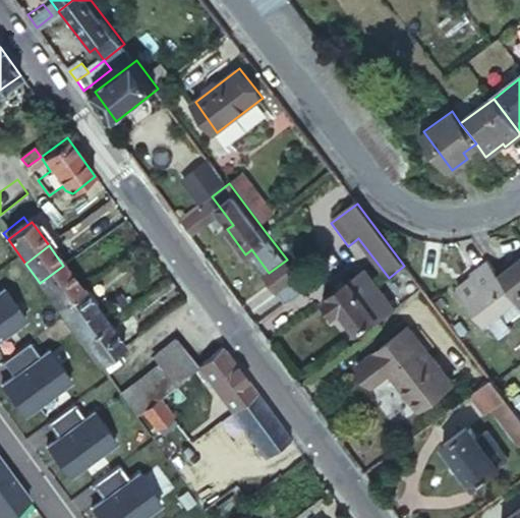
[(298,274),(287,260),(269,273),(265,276),(275,291),(277,289),(298,274)]
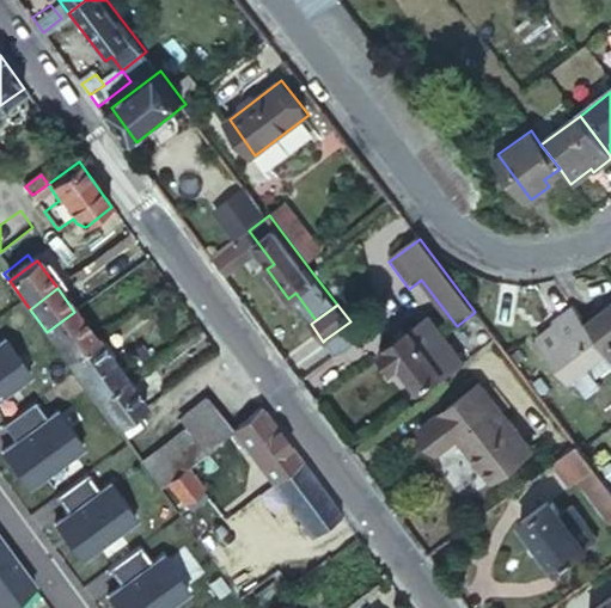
[(610,314),(609,315),(605,309),(586,324),(610,357),(610,314)]
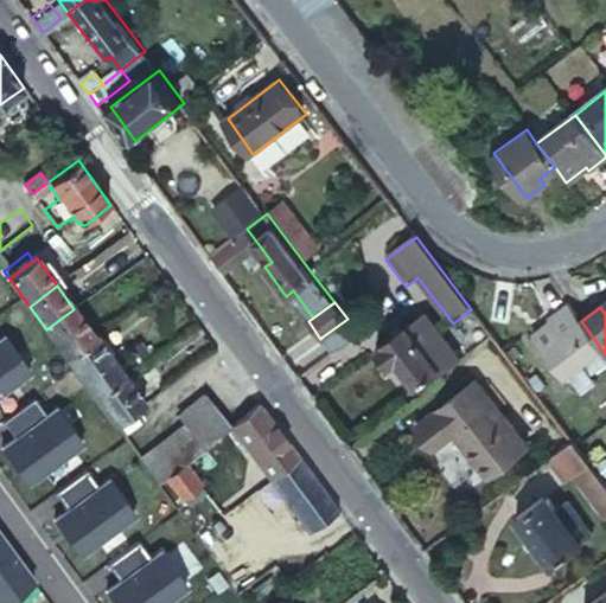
[(93,334),(74,309),(46,329),(64,354),(93,334)]
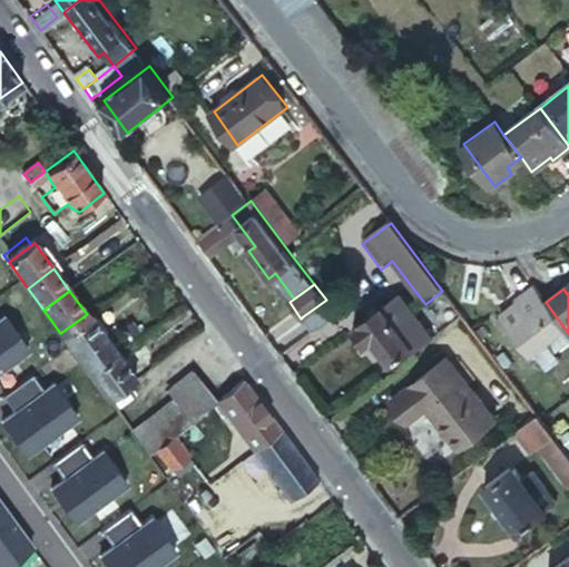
[(568,333),(546,302),(538,291),(518,305),(521,310),(502,323),(532,363),(568,335),(568,333)]
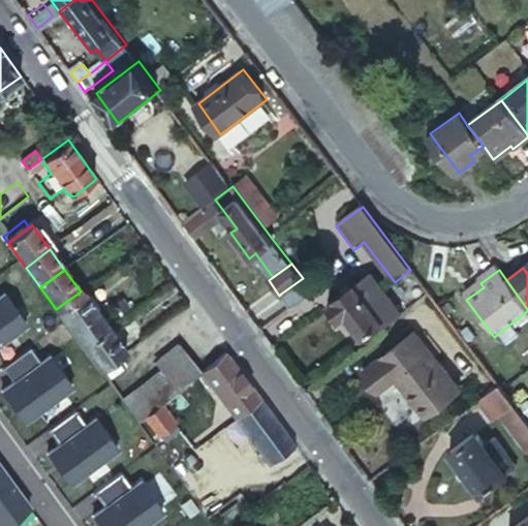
[(369,274),(328,306),(339,321),(346,315),(363,338),(382,323),(385,327),(401,315),(369,274)]
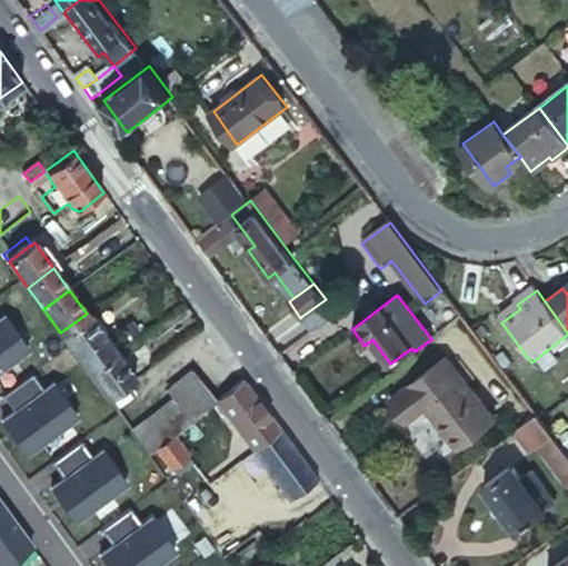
[(302,316),(314,330),(337,314),(326,299),(302,316)]
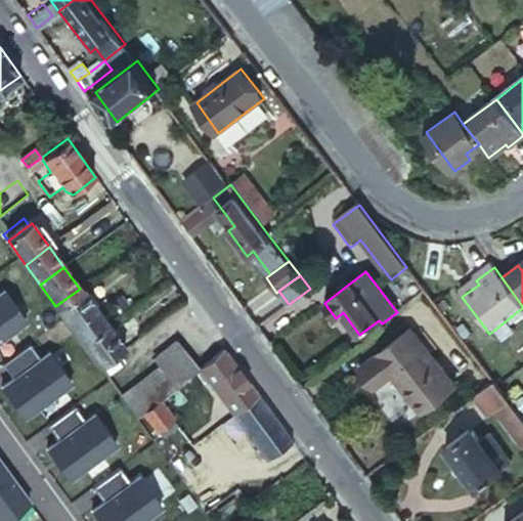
[(70,324),(93,307),(80,289),(55,306),(70,324)]
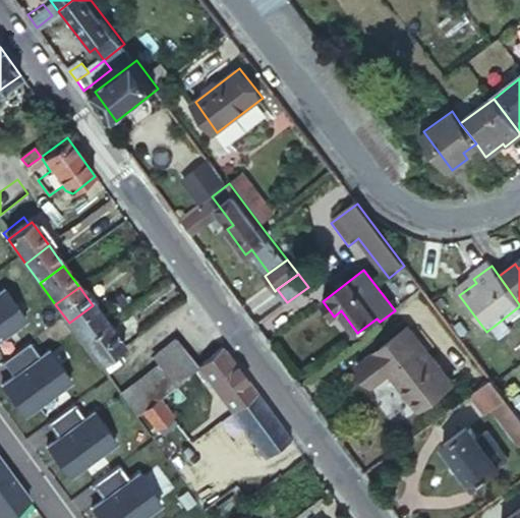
[(0,337),(26,319),(4,288),(0,291),(0,337)]
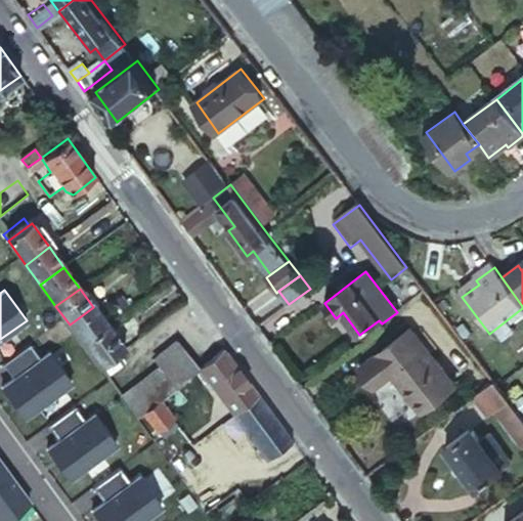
[(70,324),(82,342),(106,324),(93,307),(70,324)]
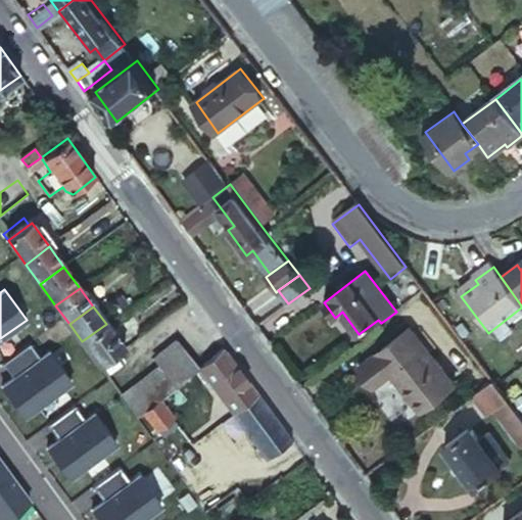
[(122,396),(136,416),(141,412),(157,399),(198,369),(199,369),(178,339),(156,356),(162,365),(120,395),(122,396)]
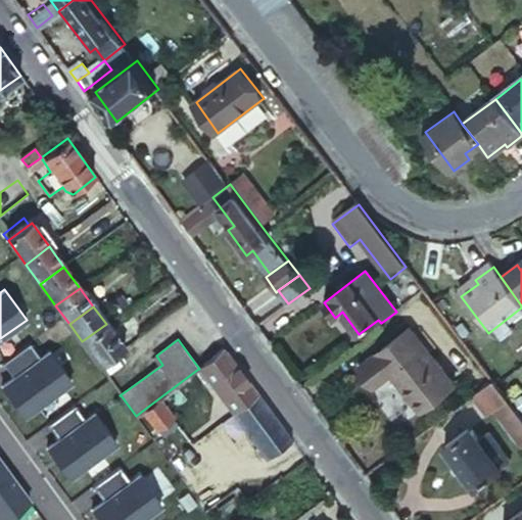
[(396,339),(344,378),(360,399),(377,386),(405,423),(441,397),(396,339)]
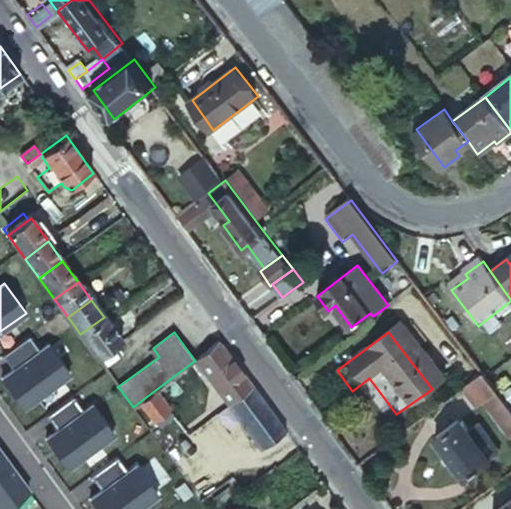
[(28,336),(2,354),(13,369),(2,378),(23,407),(69,374),(48,344),(39,351),(28,336)]
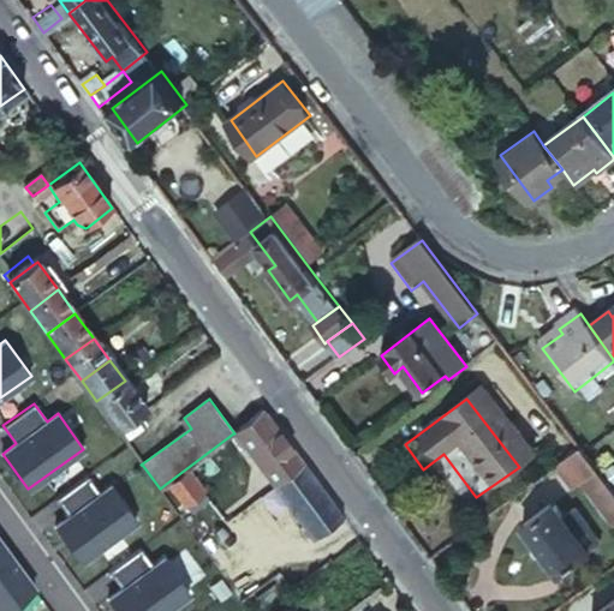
[(343,519),(263,411),(234,433),(233,433),(294,516),(304,529),(313,541),(343,519)]
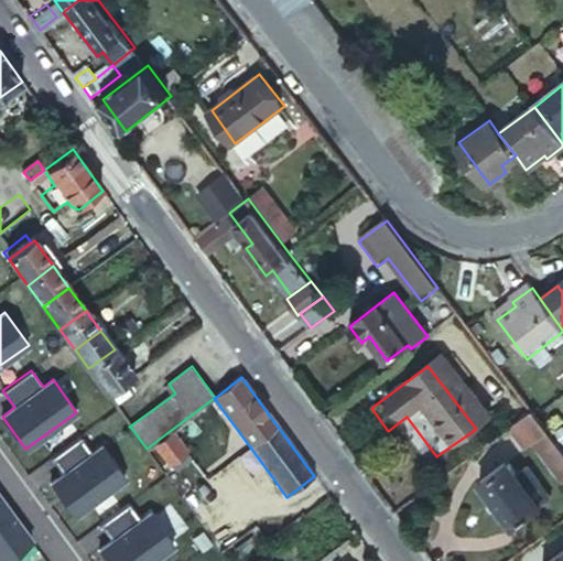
[(562,454),(538,421),(533,414),(510,431),(527,452),(533,446),(562,485),(562,454)]
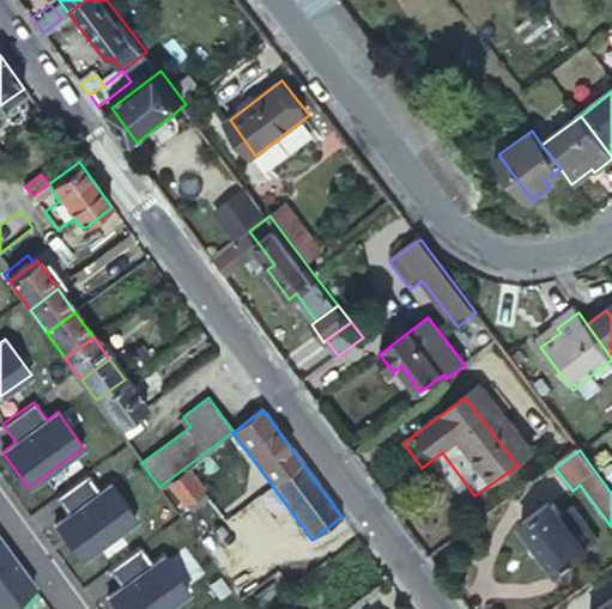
[(185,468),(165,482),(186,513),(204,500),(199,493),(201,492),(185,468)]
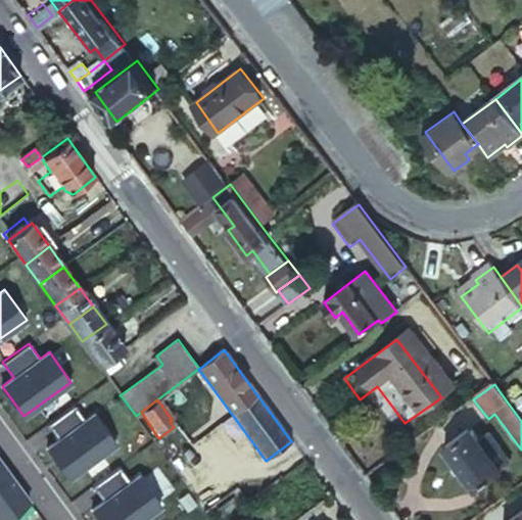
[(74,405),(47,424),(58,439),(47,447),(68,478),(115,443),(94,414),(85,420),(74,405)]
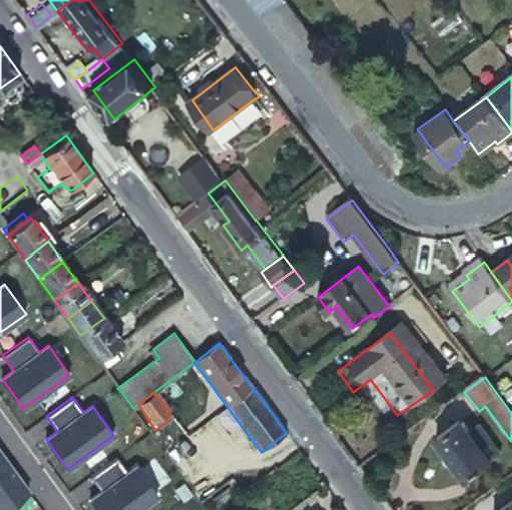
[(436,440),(466,480),(492,462),(461,421),(436,440)]
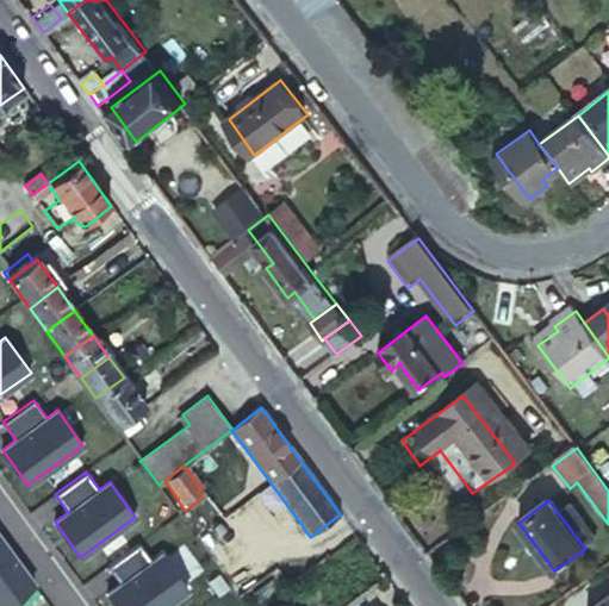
[(5,605),(33,585),(0,537),(0,605),(5,605)]
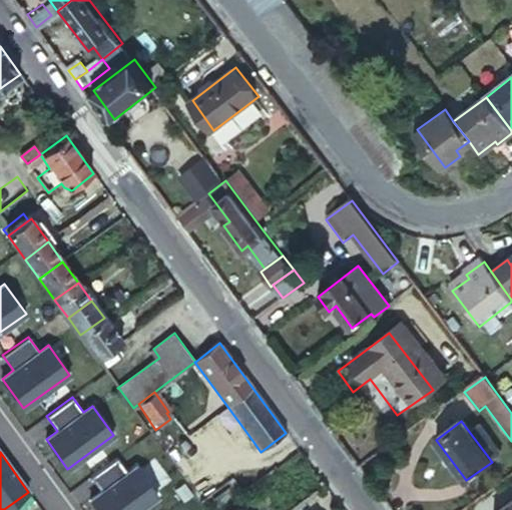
[(116,458),(90,476),(101,491),(90,500),(97,509),(137,509),(157,496),(136,466),(127,473),(116,458)]
